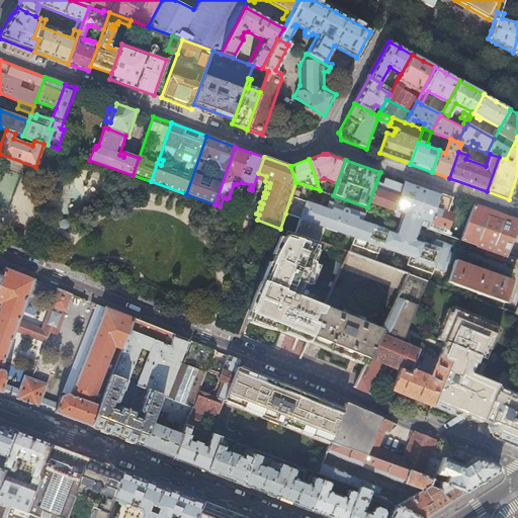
[(517,174),(509,199),(517,202),(517,174)]
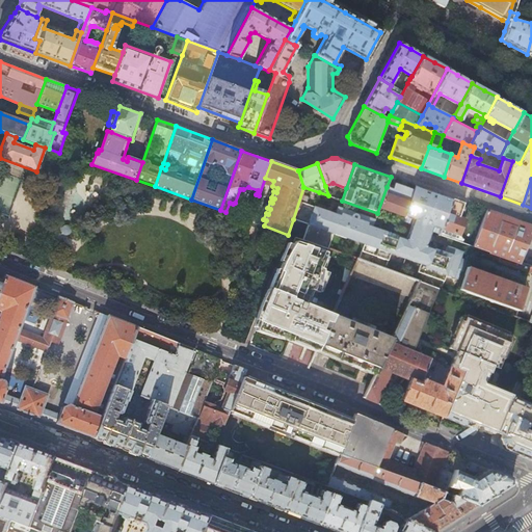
[(394,189),(387,187),(377,213),(403,222),(403,221),(415,190),(395,184),(394,189)]
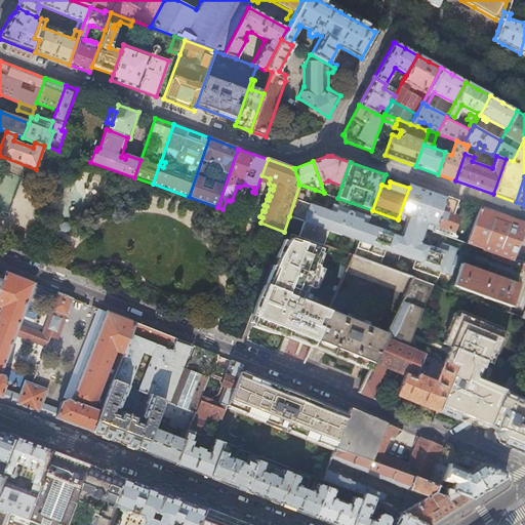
[(310,204),(315,190),(299,185),(289,216),(304,221),(298,237),(323,245),(328,231),(359,241),(354,256),(380,266),(386,250),(414,260),(409,276),(413,278),(434,285),(435,286),(440,272),(455,277),(460,264),(462,257),(455,254),(456,248),(442,243),(440,249),(420,243),(426,229),(434,232),(446,196),(410,184),(409,188),(398,218),(406,221),(401,236),(367,225),(370,217),(333,204),(331,212),(310,204)]
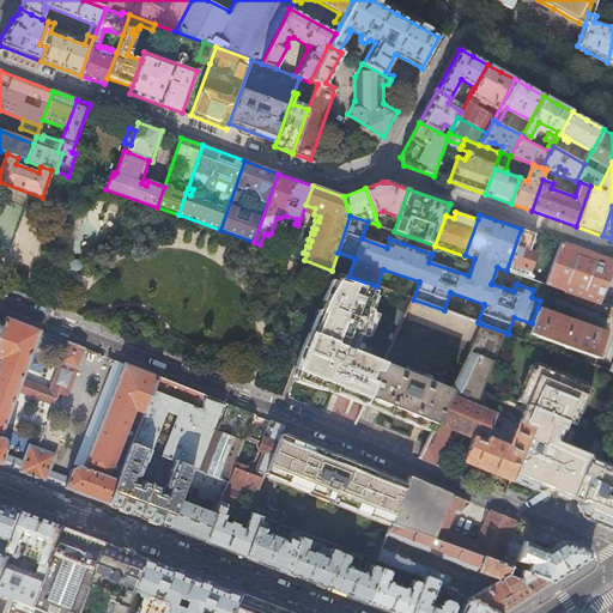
[(535,234),(521,229),(507,271),(519,274),(521,267),(530,271),(536,254),(528,252),(529,248),(533,249),(534,248),(536,241),(536,238),(533,237),(535,234)]
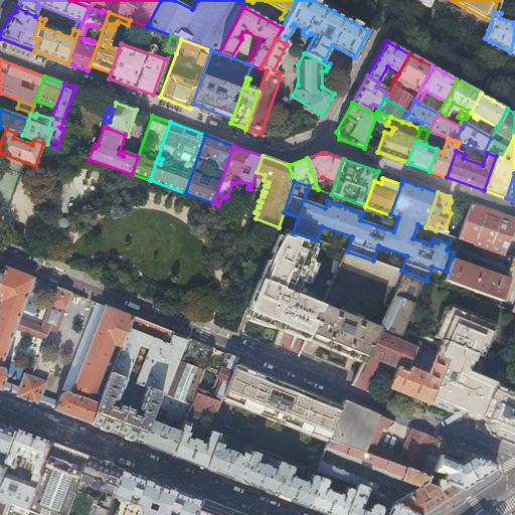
[(459,238),(503,254),(514,223),(514,219),(471,204),(459,238)]
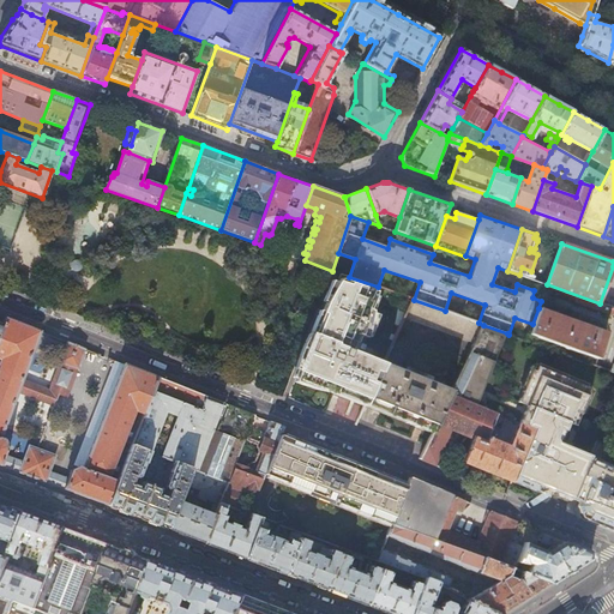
[(341,274),(332,271),(292,373),(294,374),(293,377),(296,378),(295,381),(298,383),(301,384),(313,387),(333,392),(333,393),(365,405),(384,365),(384,362),(355,351),(361,336),(367,338),(368,337),(371,337),(379,315),(373,313),(379,296),(377,295),(378,288),(341,275),(341,274)]
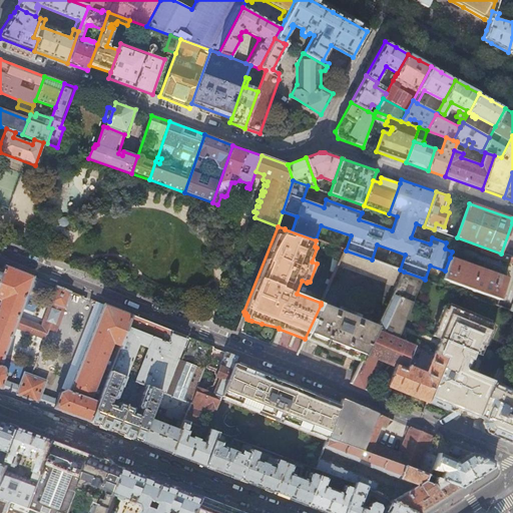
[(512,258),(501,253),(457,237),(455,244),(512,264),(512,258)]
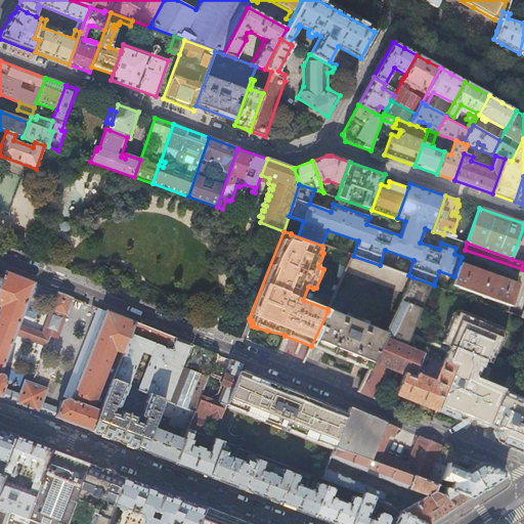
[(42,253),(52,256),(55,248),(45,244),(42,253)]
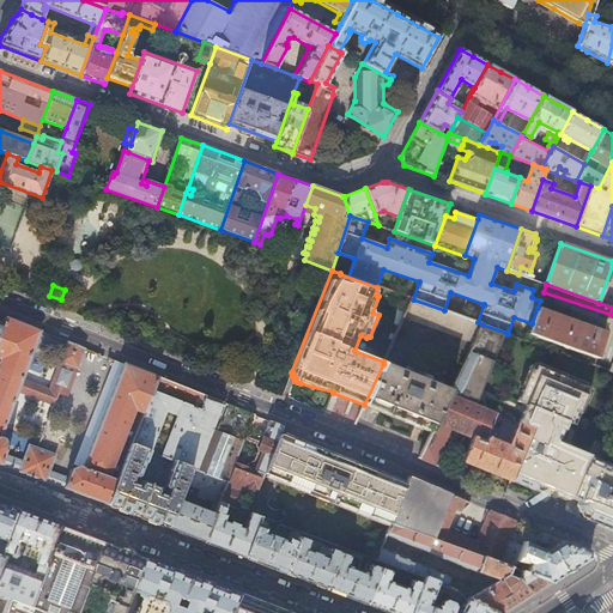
[(412,299),(402,321),(407,325),(411,319),(429,326),(430,323),(461,335),(461,337),(474,341),(483,325),(478,322),(444,310),(413,299),(412,299)]
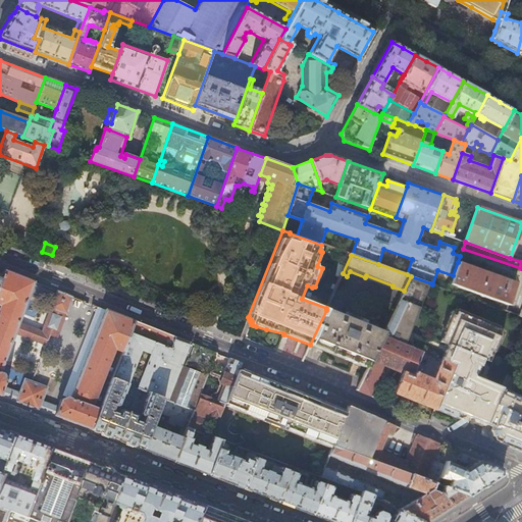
[(516,282),(458,262),(453,275),(449,284),(508,305),(516,282)]
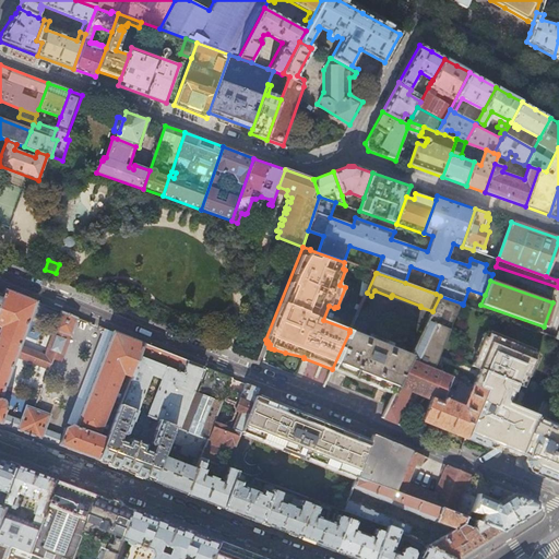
[(1,396),(16,357),(21,345),(37,301),(6,288),(0,305),(0,323),(2,324),(0,330),(0,423),(7,426),(18,430),(36,437),(66,448),(90,456),(97,460),(107,436),(97,431),(120,370),(132,375),(144,344),(113,331),(74,423),(71,421),(64,426),(61,432),(46,427),(51,412),(35,405),(27,403),(22,417),(4,412),(8,404),(4,397),(1,396)]
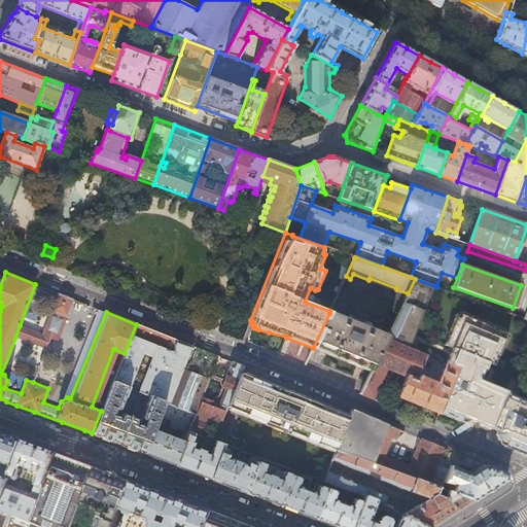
[(435,286),(415,279),(408,293),(388,336),(386,340),(410,349),(435,286)]
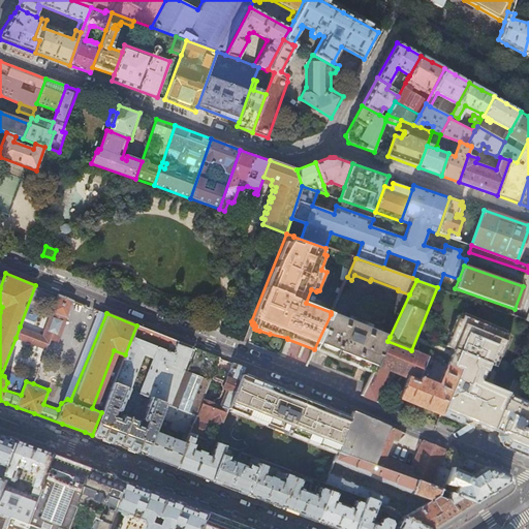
[(47,348),(51,338),(58,340),(66,316),(67,316),(73,300),(58,294),(52,311),(43,335),(40,341),(40,344),(41,345),(42,346),(43,347),(44,347),(47,348)]
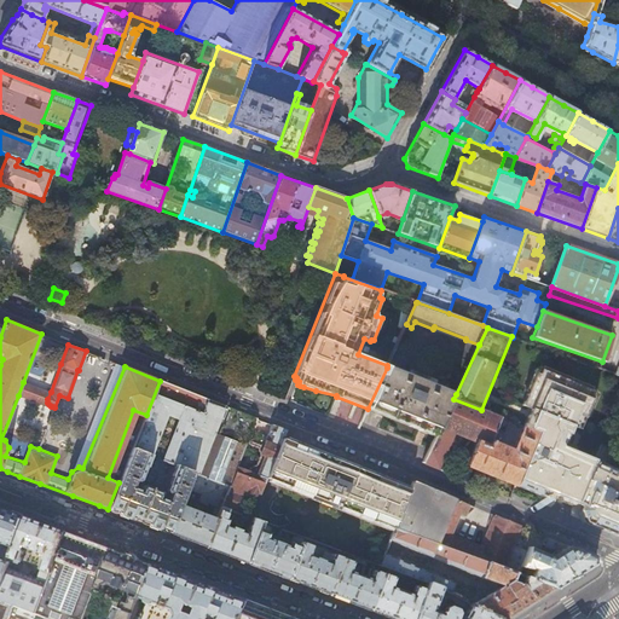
[(456,394),(387,368),(368,409),(435,437),(453,399),(456,394)]
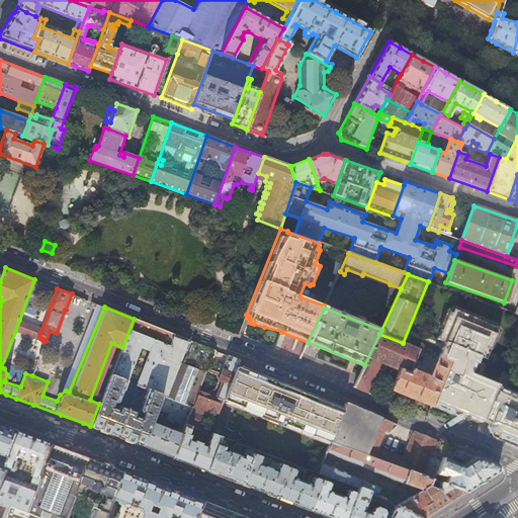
[(449,362),(431,406),(452,414),(455,415),(460,413),(460,412),(485,422),(489,423),(487,426),(491,436),(517,447),(517,414),(492,401),(498,386),(469,375),(467,371),(471,363),(476,365),(479,357),(485,360),(496,334),(493,333),(496,326),(454,309),(451,316),(448,314),(438,340),(445,343),(439,358),(449,362)]
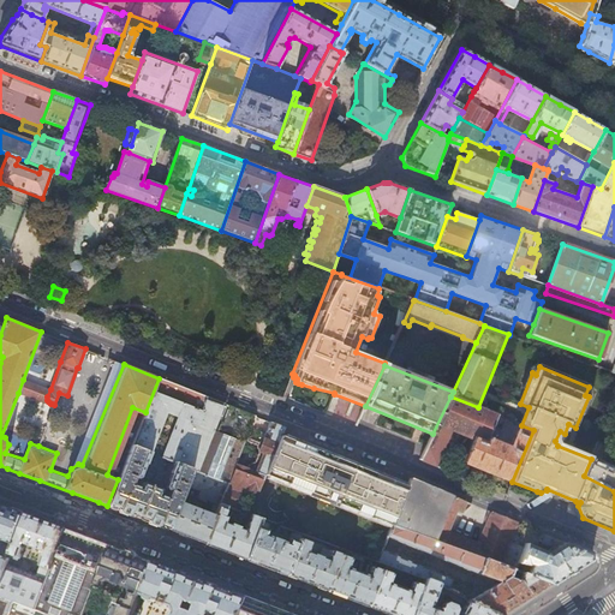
[(207,396),(159,378),(145,412),(131,447),(149,454),(161,459),(173,464),(178,465),(207,396)]
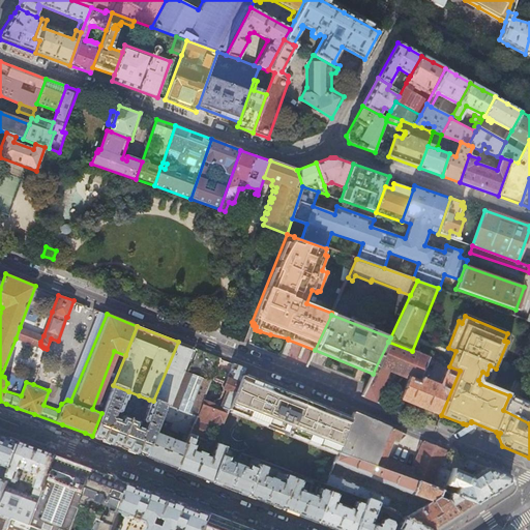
[(20,327),(16,339),(38,347),(40,342),(43,335),(20,327)]
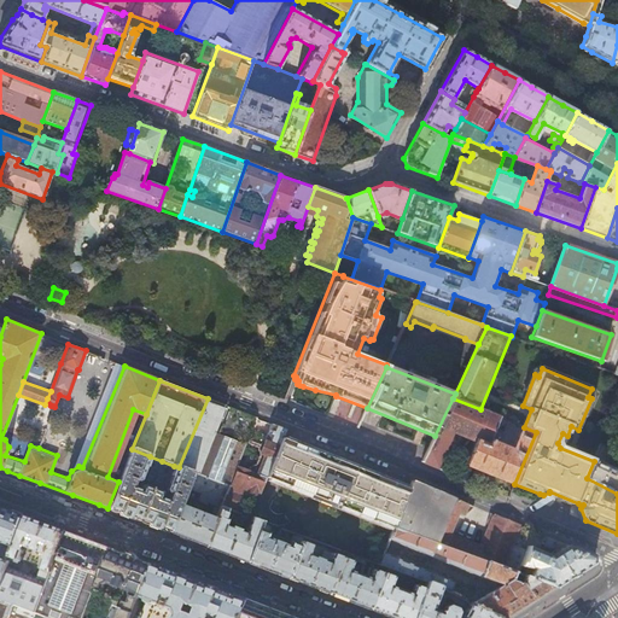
[(200,476),(215,441),(211,439),(225,406),(208,398),(179,467),(192,472),(200,476)]
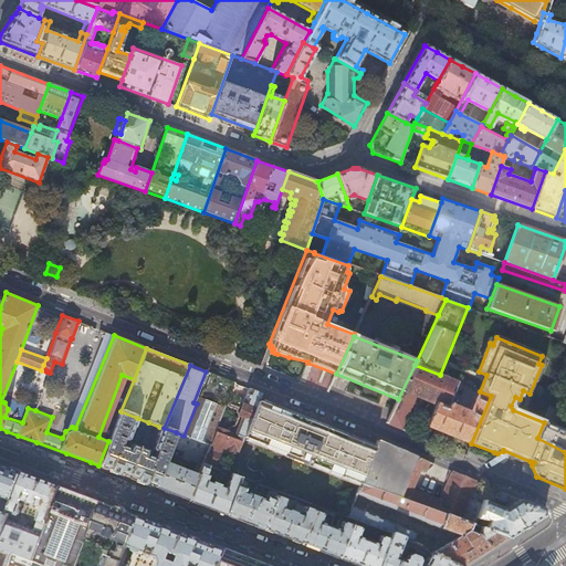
[(416,396),(436,404),(432,410),(430,409),(428,416),(430,417),(429,420),(427,419),(425,423),(427,425),(471,443),(491,396),(480,391),(478,390),(469,412),(449,405),(452,397),(457,399),(458,396),(460,397),(464,386),(440,375),(415,365),(398,399),(387,423),(400,429),(416,396)]
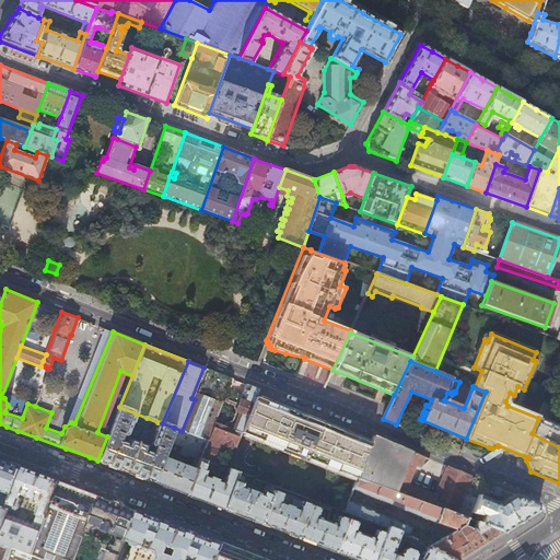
[(195,399),(182,431),(207,441),(208,440),(216,422),(233,380),(214,372),(208,370),(203,384),(201,383),(195,399)]
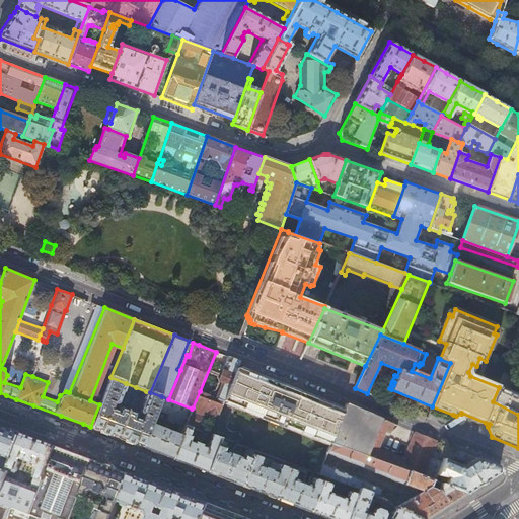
[(209,395),(200,391),(193,408),(192,409),(186,425),(192,428),(210,434),(223,401),(236,368),(239,361),(228,356),(222,371),(220,371),(217,378),(219,379),(218,381),(219,381),(215,391),(214,391),(210,392),(209,395)]
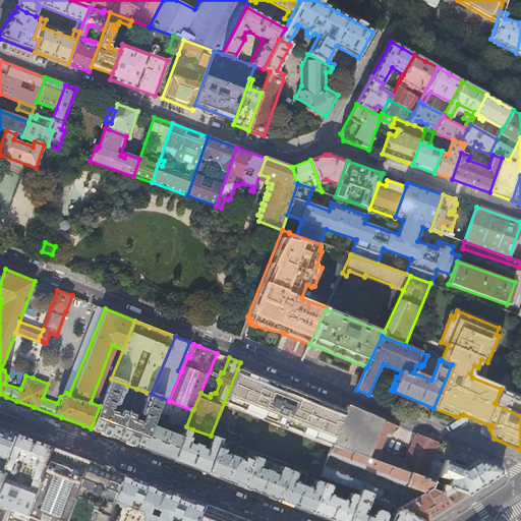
[(237,369),(224,403),(331,445),(337,431),(335,430),(344,412),(238,369),(237,369)]
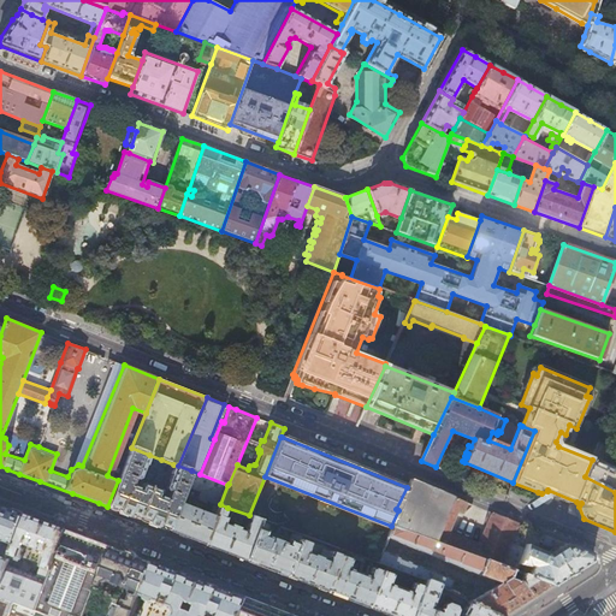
[(599,444),(592,460),(585,477),(615,492),(615,469),(603,465),(610,449),(599,444)]
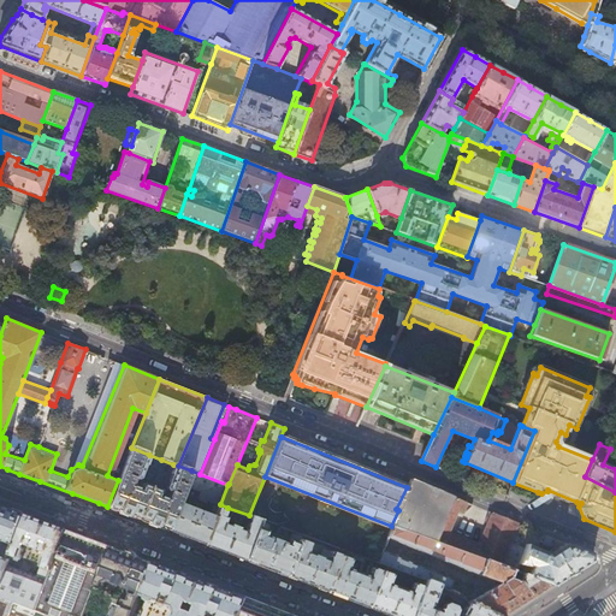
[(144,466),(149,455),(131,448),(118,480),(107,507),(123,513),(138,519),(150,486),(142,483),(140,484),(138,487),(131,485),(134,479),(136,480),(138,479),(143,466),(144,466)]
